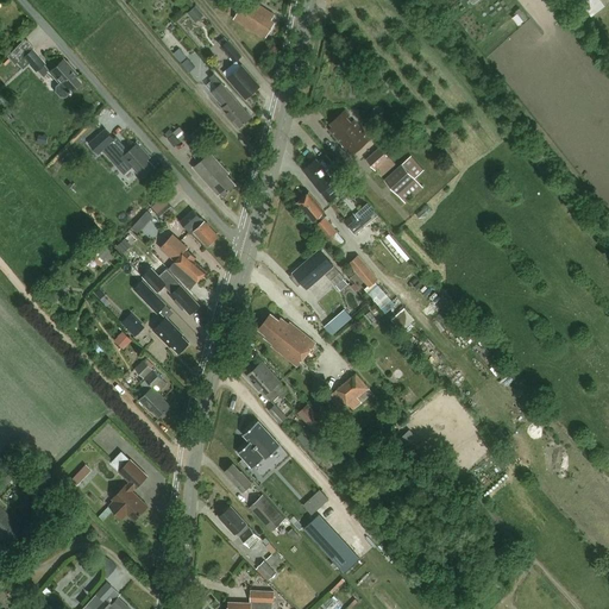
[(245,0),(233,19),(265,39),(275,23),(271,20),(275,16),(250,0),(245,0)]
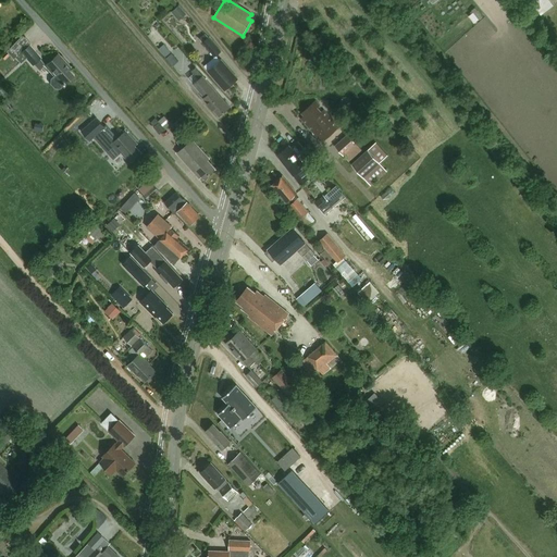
[(529,0),(542,15),(555,4),(551,0),(529,0)]
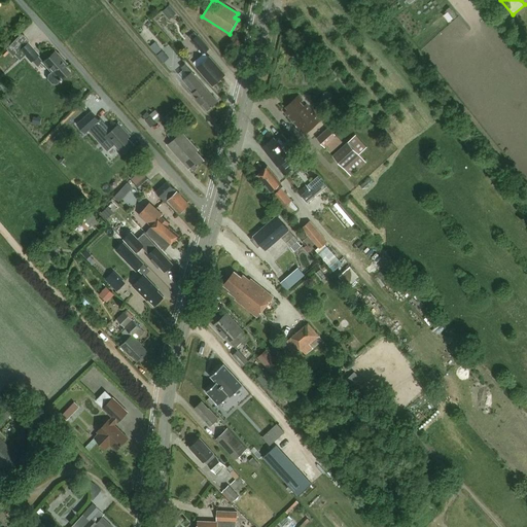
[(163,11),(169,20),(176,12),(170,5),(163,11)]
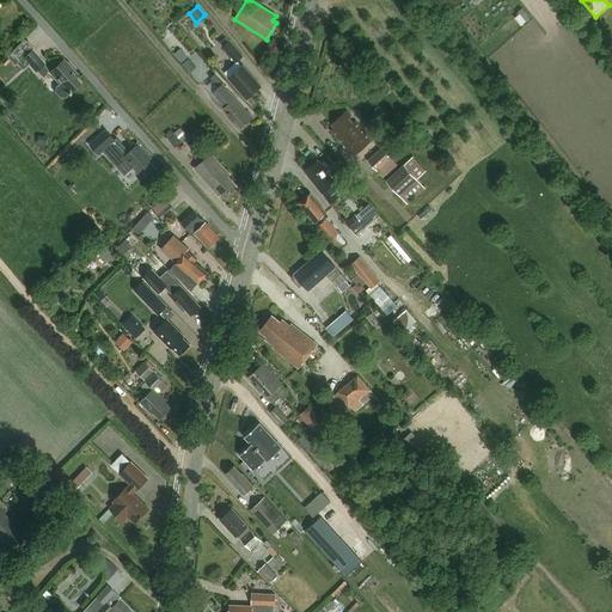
[(22,71),(28,66),(35,73),(44,65),(32,50),(32,49),(32,46),(29,42),(24,40),(7,56),(14,66),(17,63),(22,71)]
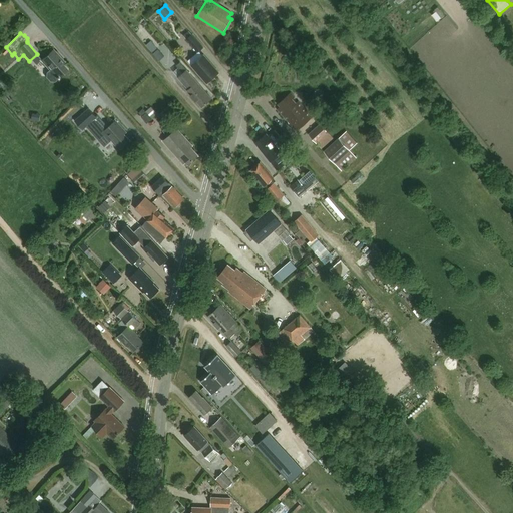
[(192,34),(186,40),(197,53),(203,48),(192,34)]
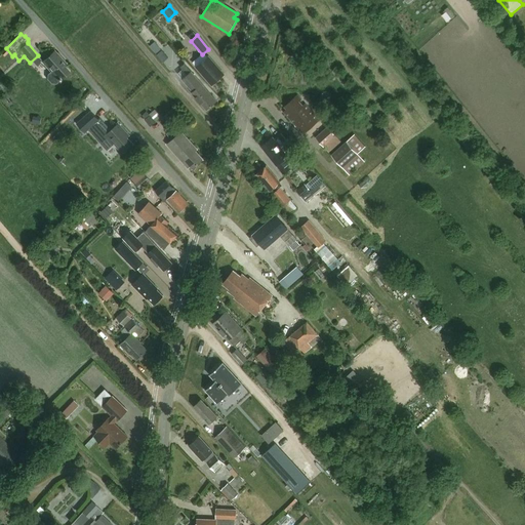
[(148,44),(157,55),(162,50),(153,40),(148,44)]
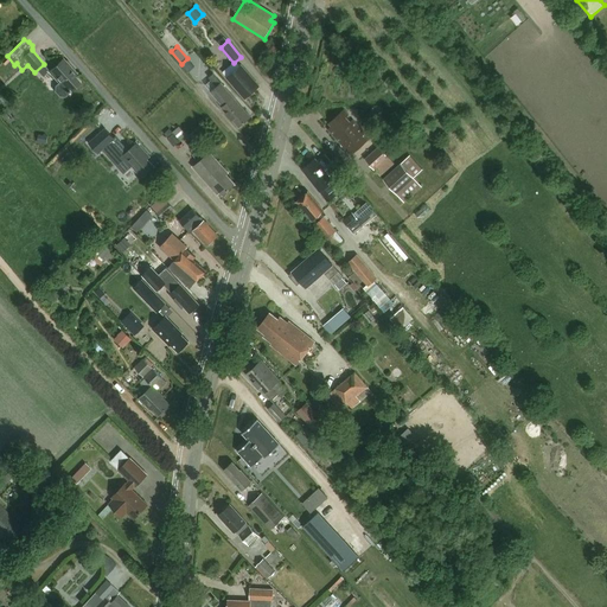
[(59,96),(64,97),(70,91),(80,83),(74,76),(76,74),(63,59),(49,72),(58,83),(55,85),(55,91),(59,96)]
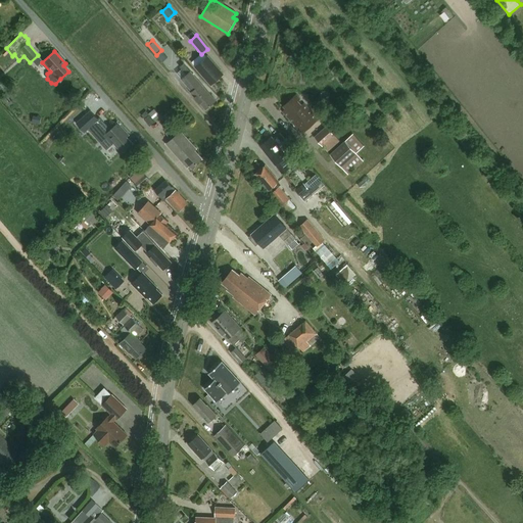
[(211,85),(224,75),(207,56),(195,66),(211,85)]
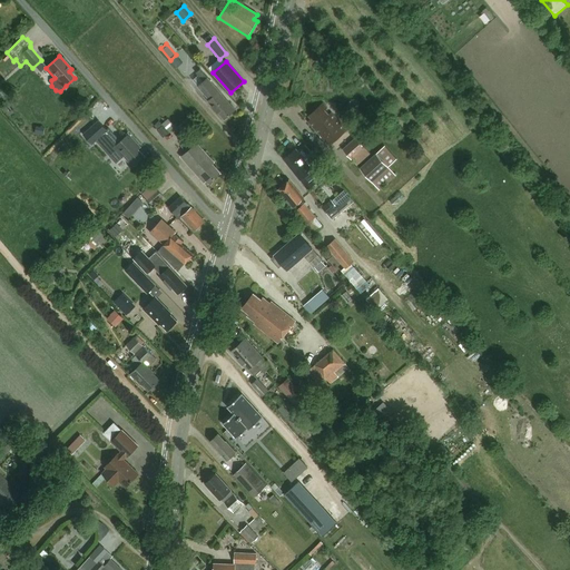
[(200,69),(197,72),(204,81),(198,86),(207,96),(209,94),(213,97),(208,100),(224,119),(235,110),(219,91),(200,69)]
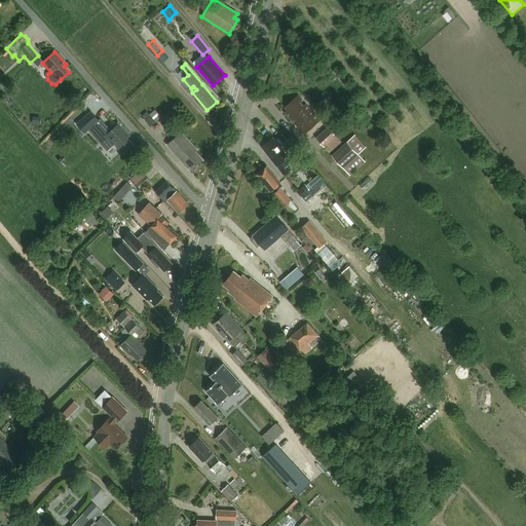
[(288,110),(285,113),(304,134),(320,120),(298,96),(286,107),(288,110)]
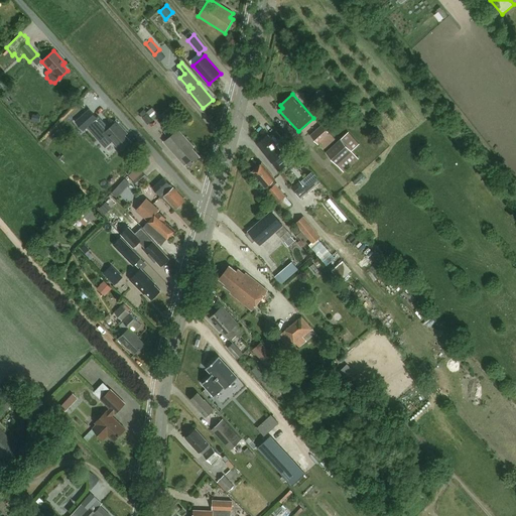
[(154,105),(143,114),(150,123),(161,114),(154,105)]
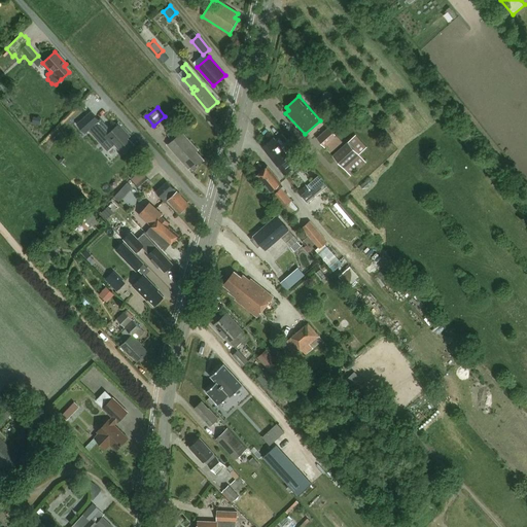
[(130,136),(119,124),(106,136),(121,152),(124,150),(126,152),(134,144),(128,138),(130,136)]
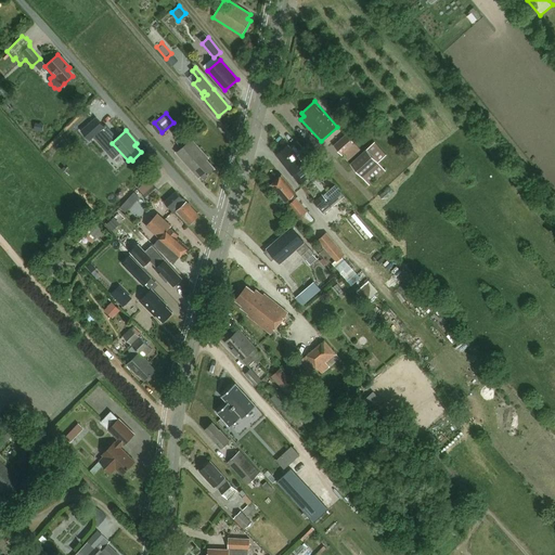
[(346,133),(333,145),(348,162),(361,150),(346,133)]
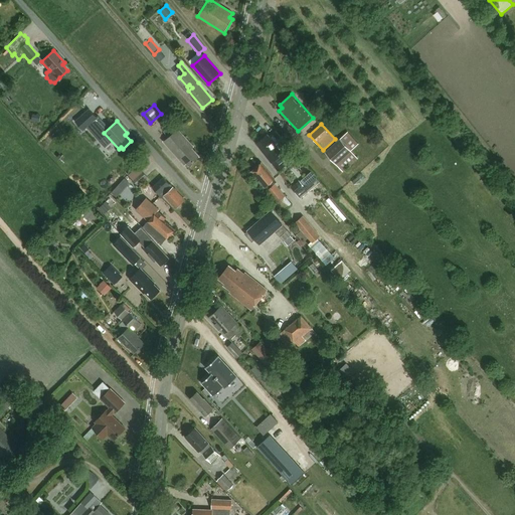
[(185,165),(186,163),(189,166),(199,156),(192,148),(193,147),(177,129),(173,133),(168,127),(163,132),(168,137),(163,142),(185,165)]
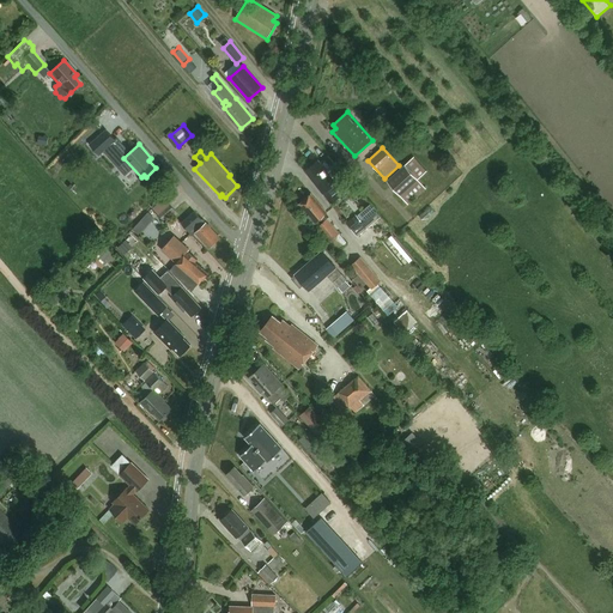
[(407,205),(425,189),(417,180),(426,171),(414,157),(387,182),(407,205)]
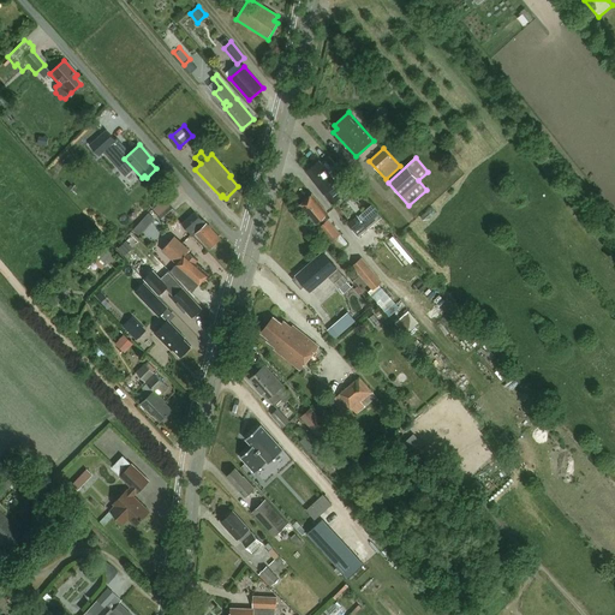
[(320,161),(308,169),(316,181),(315,183),(324,195),(333,204),(354,187),(346,175),(336,184),(320,161)]
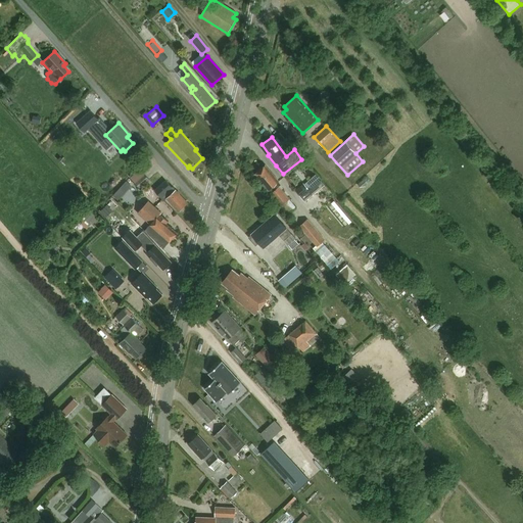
[(296,207),(276,184),(279,181),(266,165),(255,175),(269,190),(288,215),(296,207)]
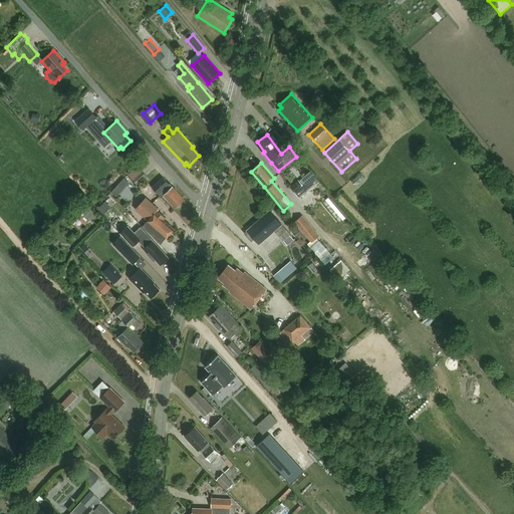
[(147,177),(137,167),(127,175),(139,186),(147,177)]
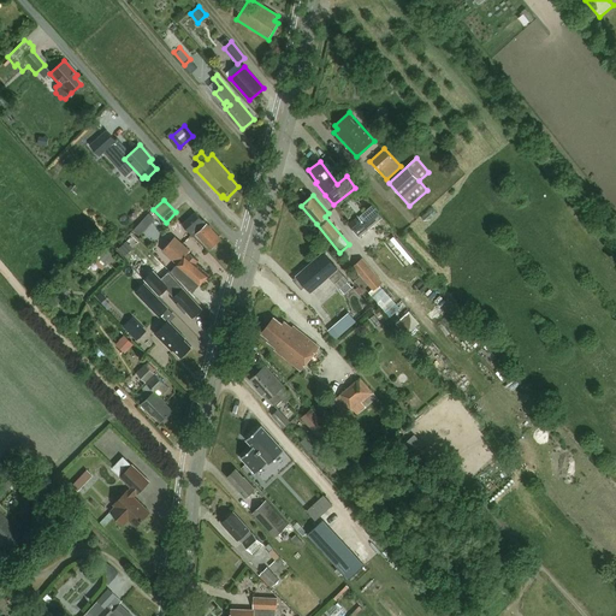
[(372,203),(362,213),(369,220),(379,211),(372,203)]
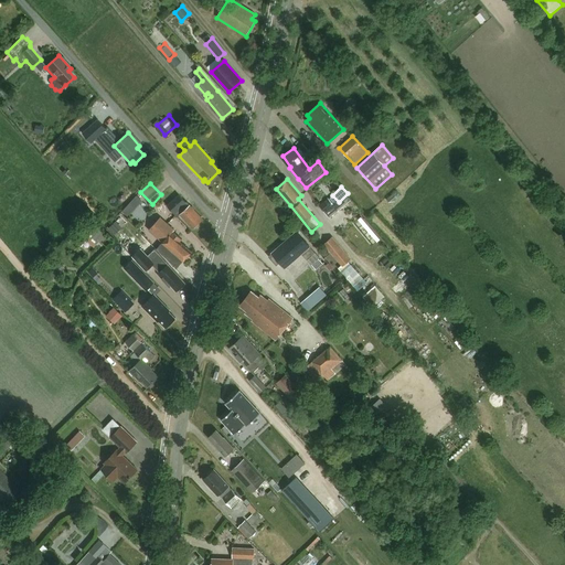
[(391,198),(394,202),(401,195),(397,192),(391,198)]
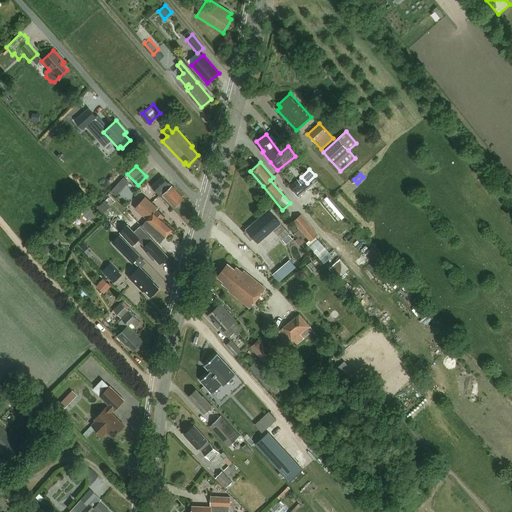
[(126,176),(114,188),(125,200),(138,188),(126,176)]
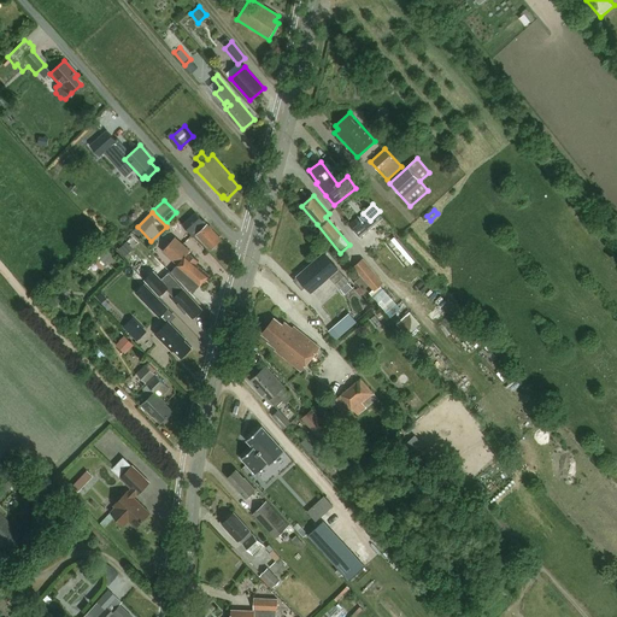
[(204,221),(204,222),(195,213),(183,225),(194,236),(197,234),(211,250),(222,240),(204,221)]
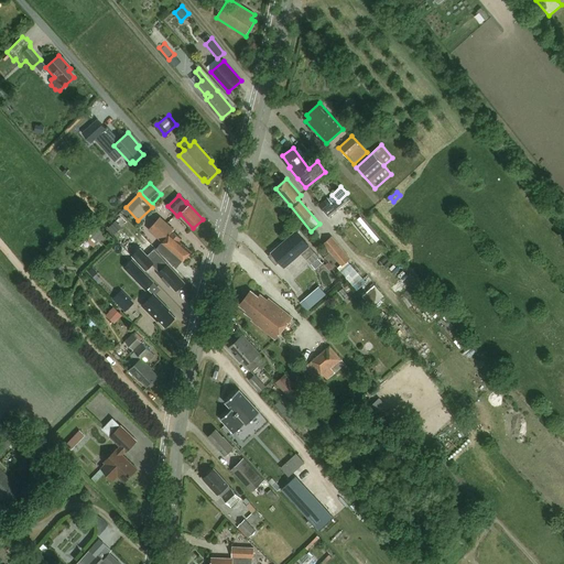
[(332,205),(326,198),(317,206),(323,213),(332,205)]
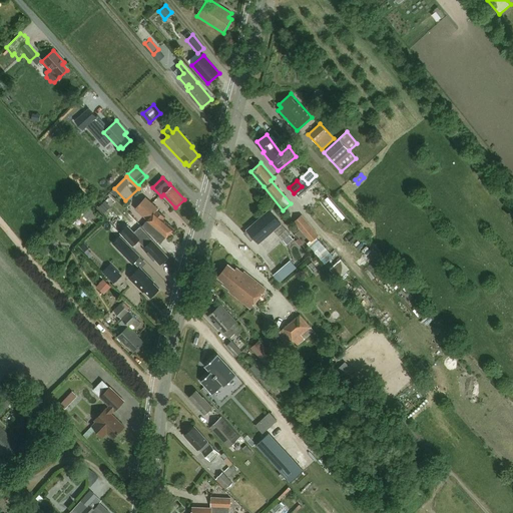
[(165,236),(166,237),(173,228),(163,219),(164,217),(157,210),(158,209),(145,197),(135,209),(147,220),(142,226),(160,243),(165,236)]
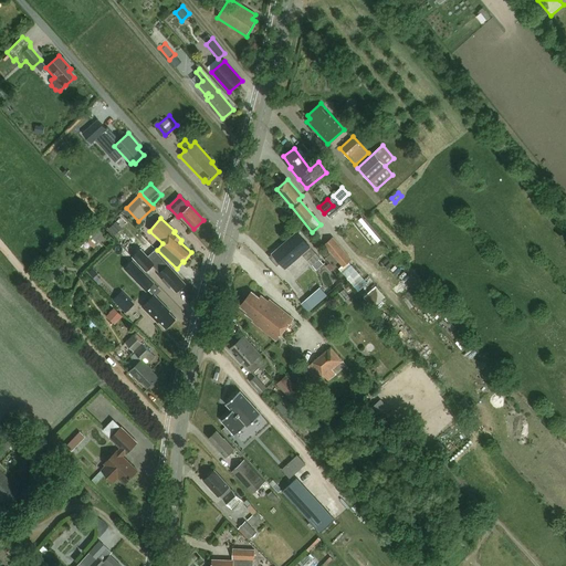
[(334,271),(325,262),(328,260),(320,250),(315,253),(297,232),(273,253),(269,257),(276,265),(281,262),(285,269),(302,254),(312,265),(320,274),(324,271),(328,276),(334,271)]
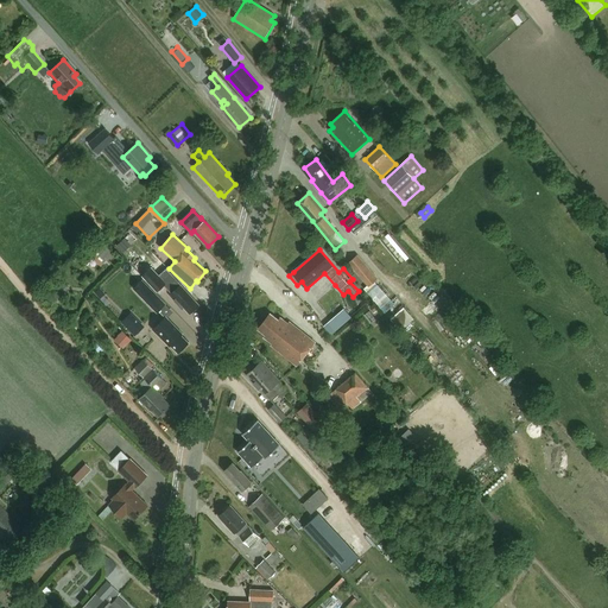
[(378,279),(358,255),(347,264),(367,287),(378,279)]
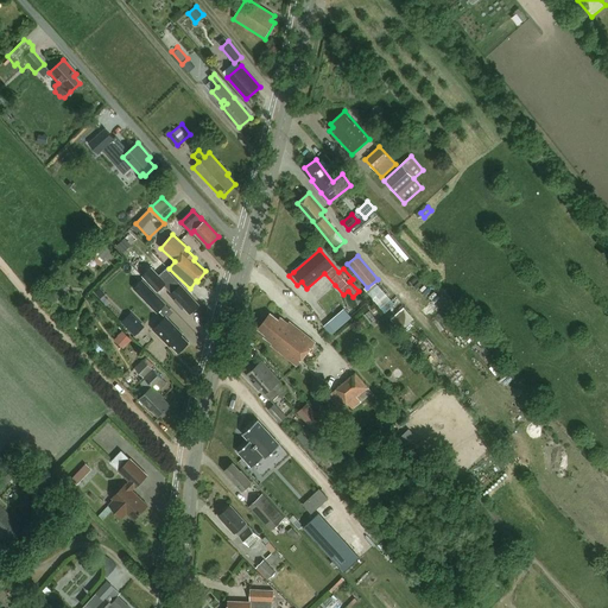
[(197,309),(197,306),(198,305),(181,286),(170,296),(182,309),(184,306),(190,314),(192,310),(195,311),(197,309)]
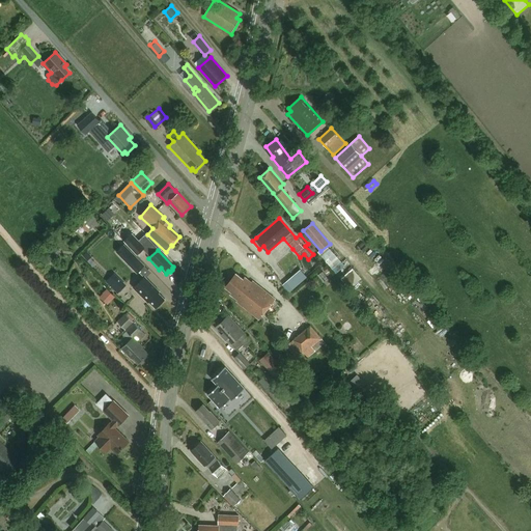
[(368,260),(376,254),(372,250),(364,256),(368,260)]
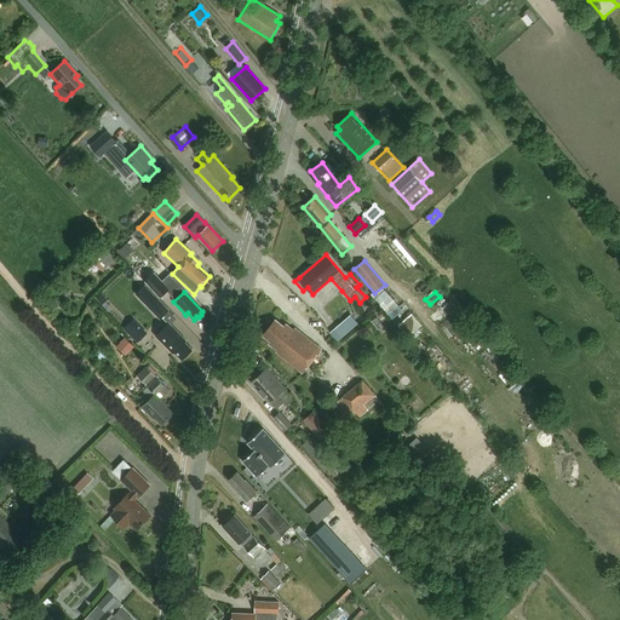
[(343,336),(361,322),(355,313),(336,326),(343,336)]
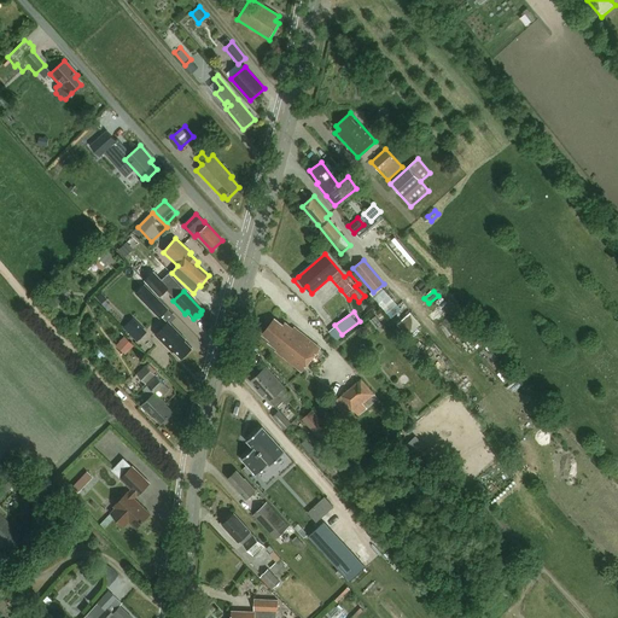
[(302,372),(320,348),(295,327),(293,330),(285,322),(284,325),(275,319),(262,334),(270,340),(268,343),(278,350),(277,351),(302,372)]
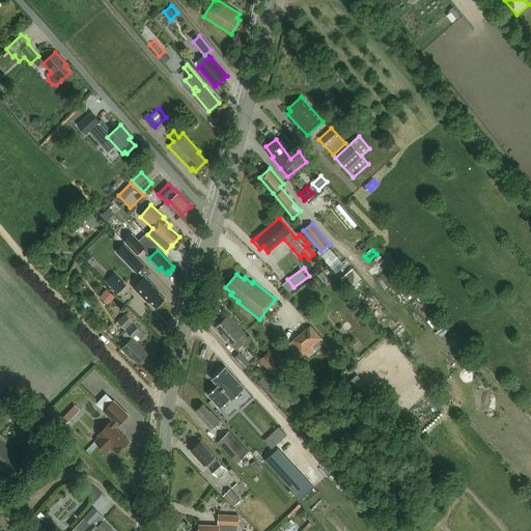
[(117,277),(109,284),(117,292),(126,285),(117,277)]
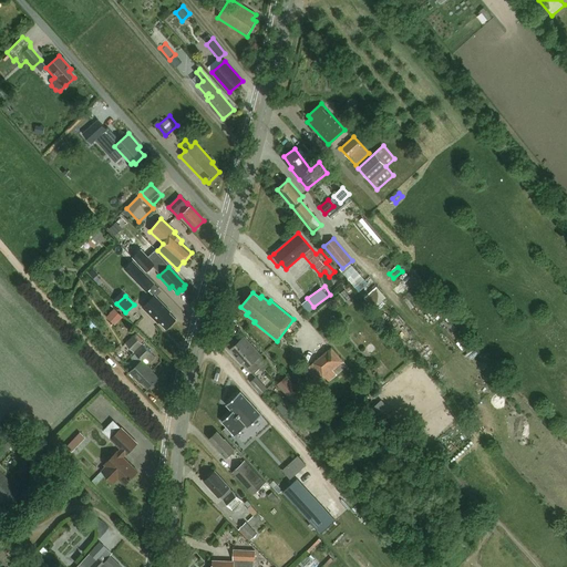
[(155,296),(143,307),(158,322),(160,322),(166,329),(176,320),(169,312),(171,311),(155,296)]
